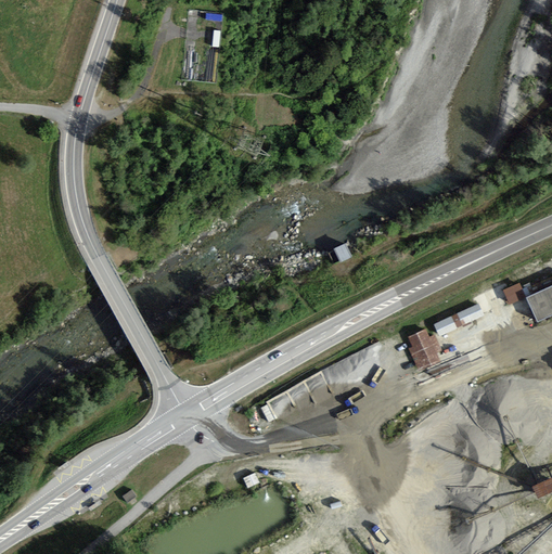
[(339,262),(351,256),(345,242),(332,247),(339,262)]
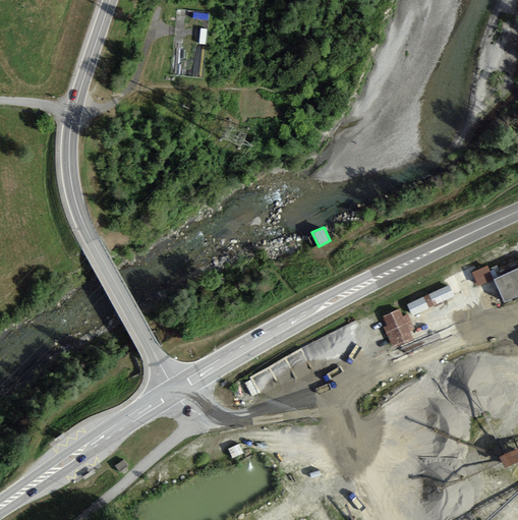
[(517,265),(492,276),(502,299),(517,292),(517,265)]
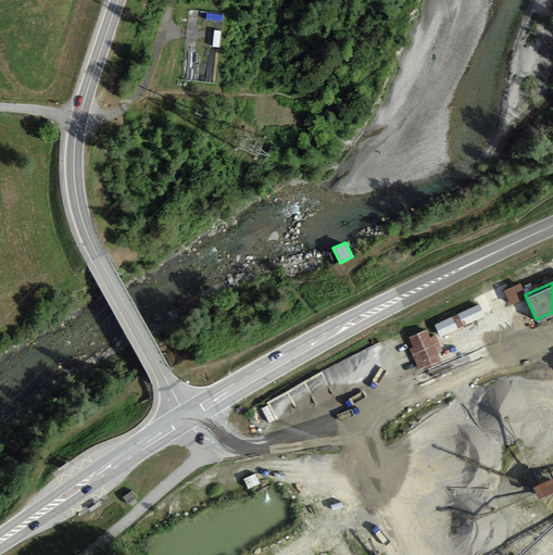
[(503,290),(508,304),(526,298),(520,284),(503,290)]
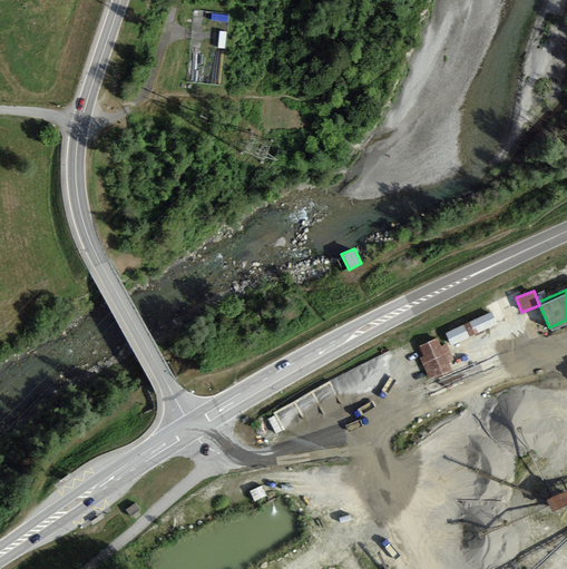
[(491,313),(445,331),(450,343),(497,326),(491,313)]
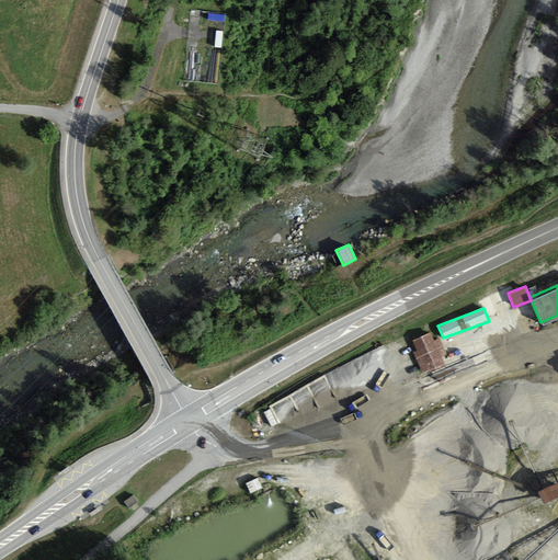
[(411,339),(414,351),(412,352),(419,375),(444,368),(434,332),(411,339)]
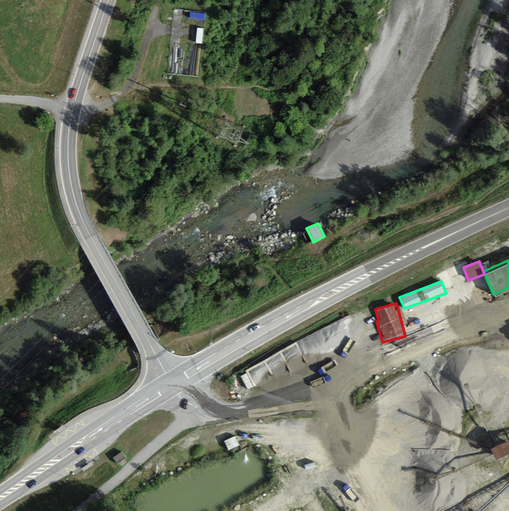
[(508,436),(490,444),(495,456),(508,449),(508,436)]
